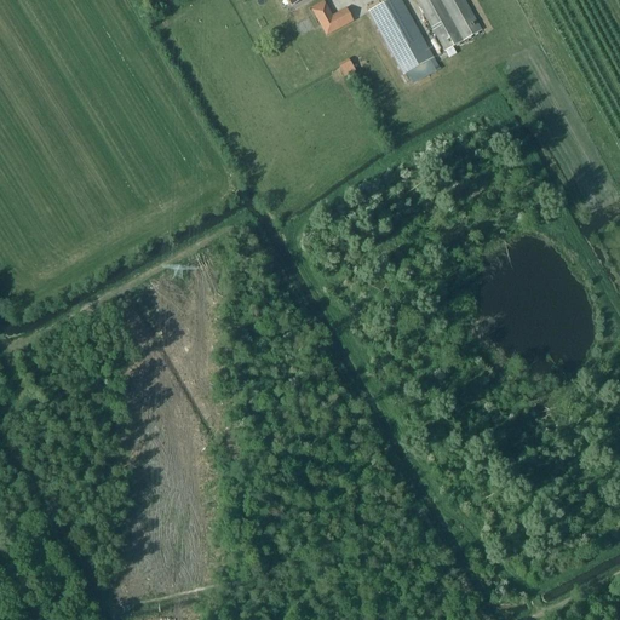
[(432,58),(400,0),(390,0),(368,13),(403,75),(432,58)]
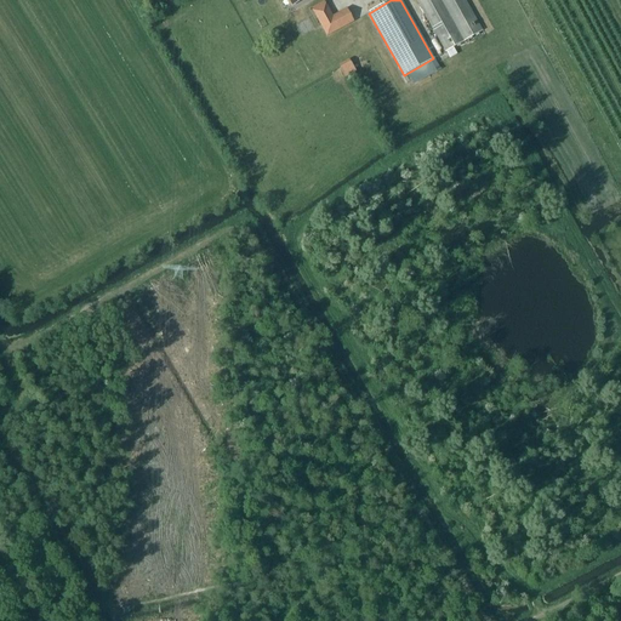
[(416,0),(432,27),(445,52),(482,32),(463,0),(416,0)]
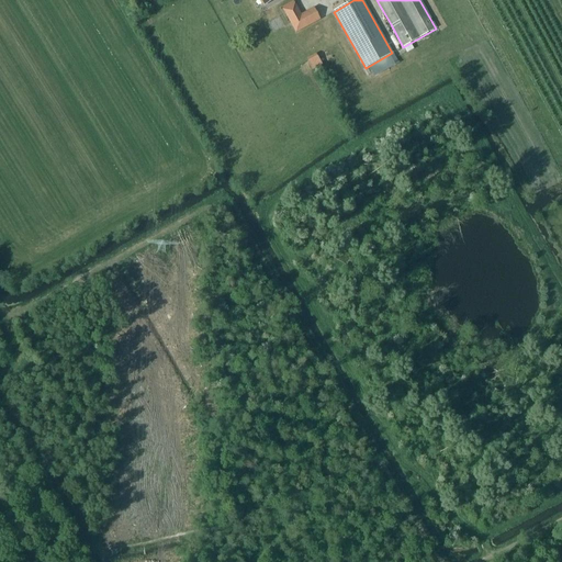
[(319,20),(314,10),(290,23),(295,33),(319,20)]
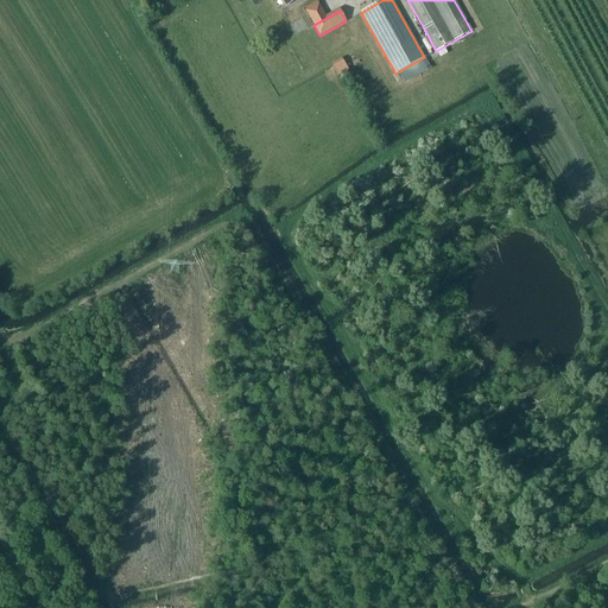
[(443,46),(436,51),(439,57),(447,54),(443,46)]
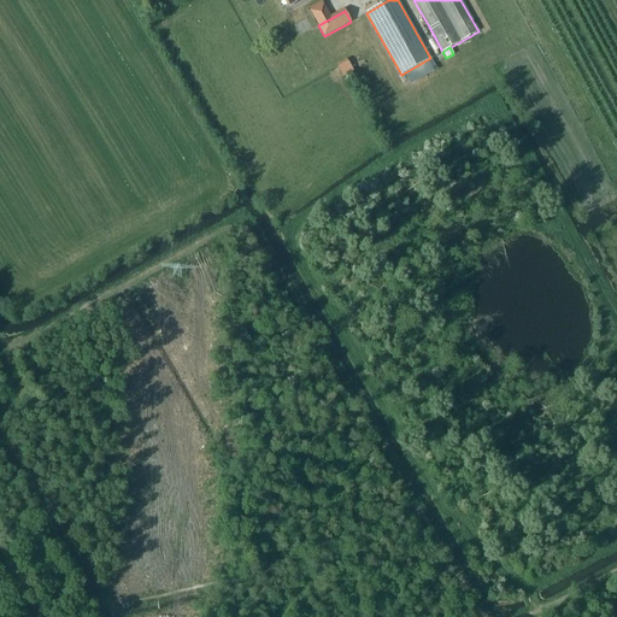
[(342,77),(352,71),(347,62),(336,66),(342,77)]
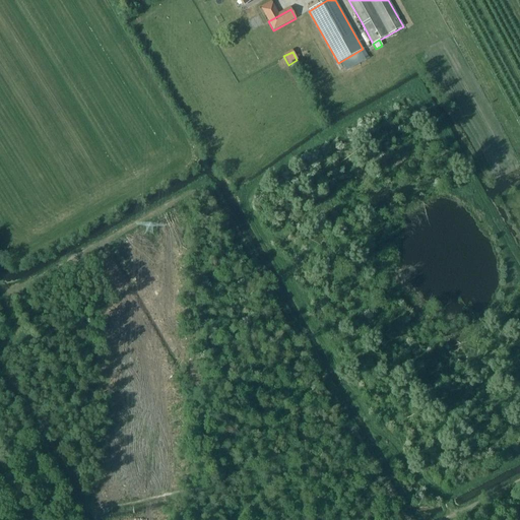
All buildings are outlined.
